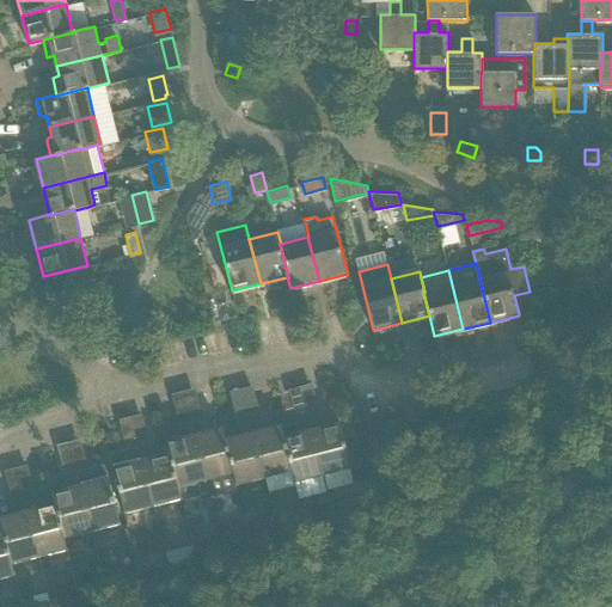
[(304,312),(319,310),(316,287),(299,289),(304,312)]
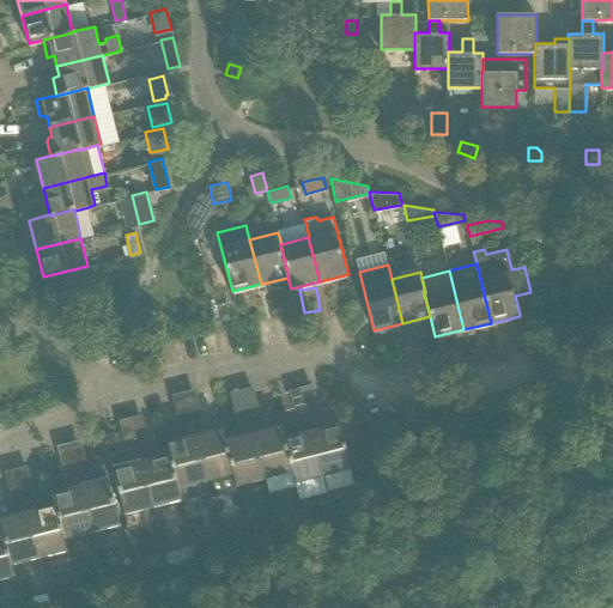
[(316,401),(305,403),(309,421),(321,418),(316,401)]
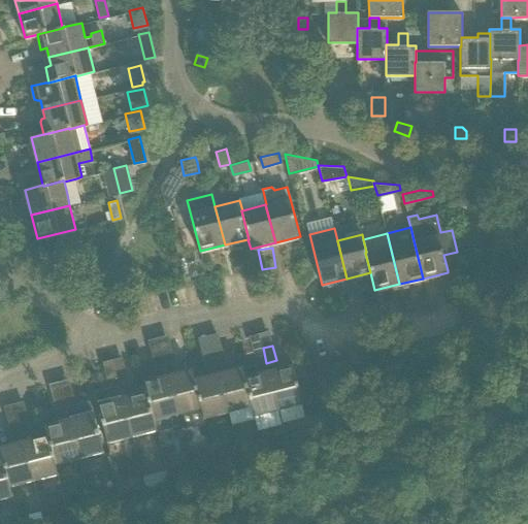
[(222,348),(212,350),(216,365),(226,362),(222,348)]
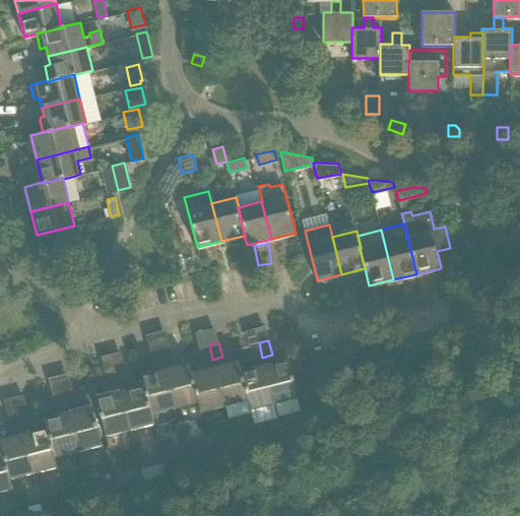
[(250,408),(274,403),(262,358),(259,342),(249,345),(255,367),(242,371),(248,399),(250,408)]
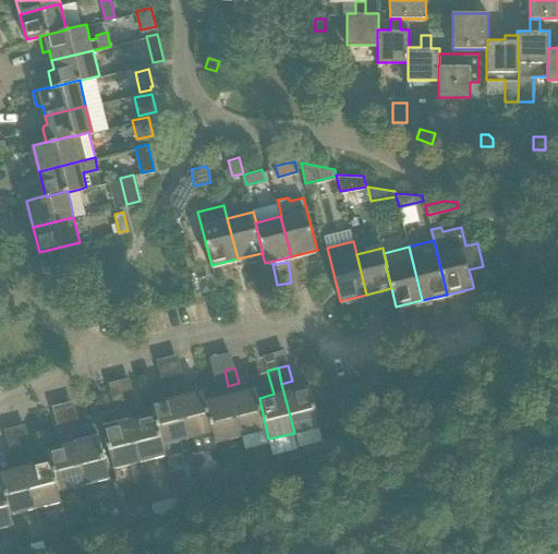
[(181,370),(171,373),(190,447),(191,452),(216,445),(215,441),(213,431),(205,400),(203,389),(187,394),(181,370)]
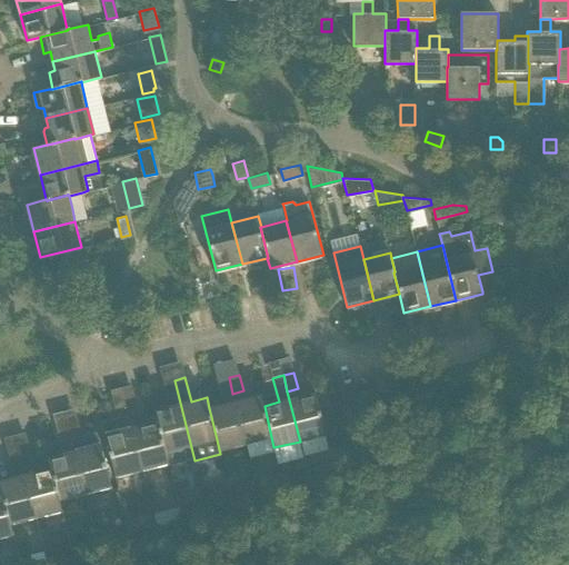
[(229,377),(218,380),(222,396),(232,394),(229,377)]
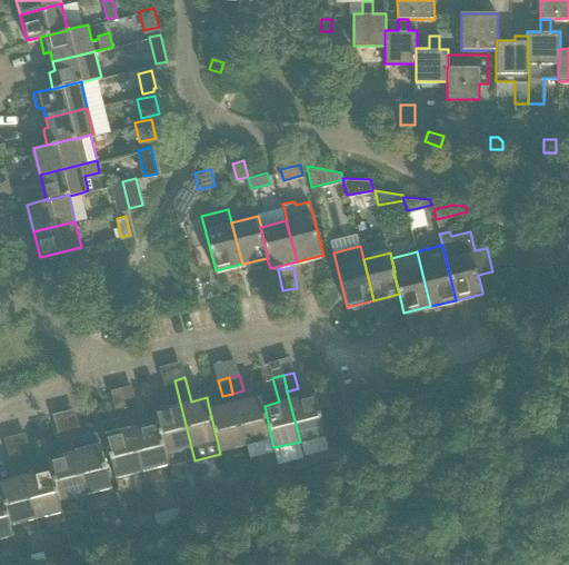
[(168,463),(193,456),(175,380),(163,383),(170,407),(155,410),(157,422),(166,453),(168,463)]
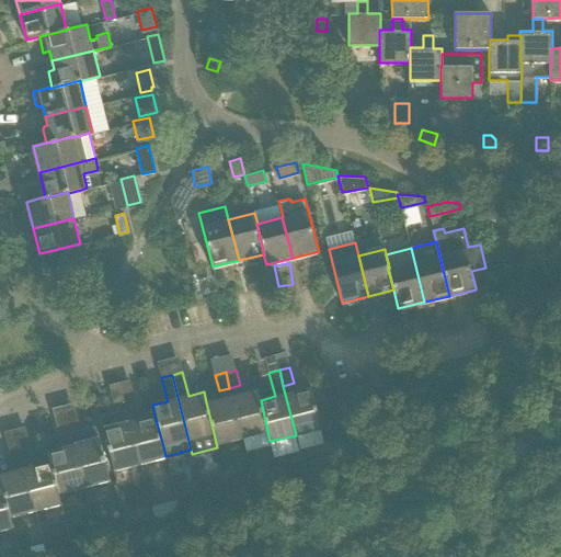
[(296,391),(294,383),(283,386),(296,435),(321,428),(311,387),(296,391)]
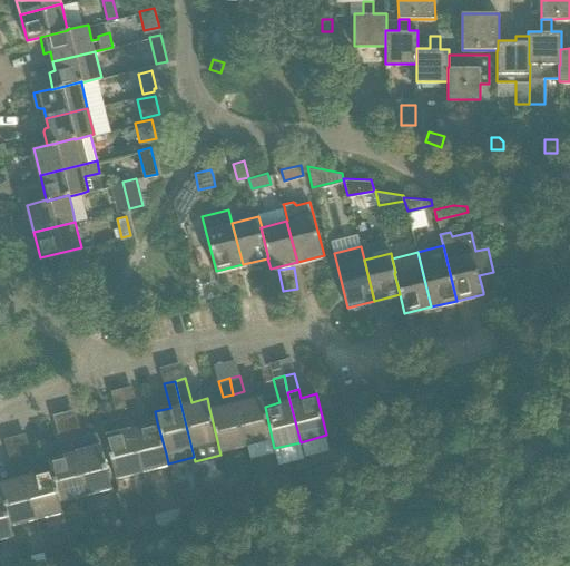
[(341,390),(328,393),(331,402),(343,399),(341,390)]
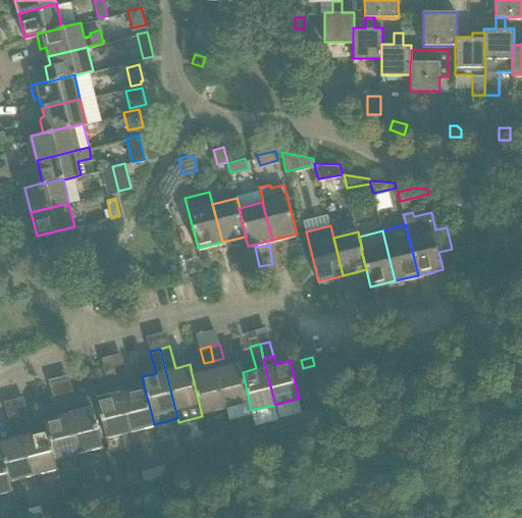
[(225,366),(223,358),(213,361),(225,407),(226,406),(229,418),(252,412),(251,410),(249,401),(243,372),(240,362),(225,366)]
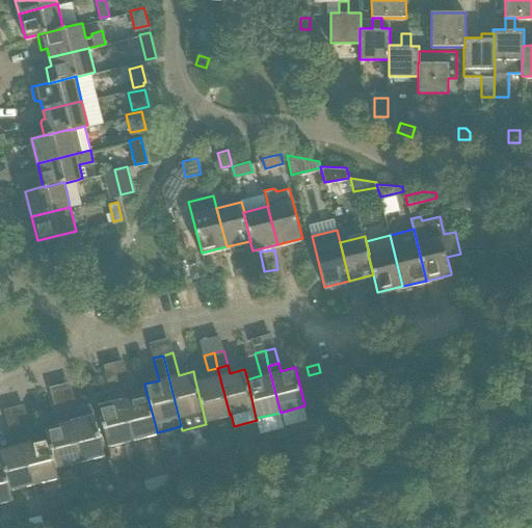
[(205,420),(230,415),(217,368),(208,370),(210,378),(195,381),(203,411),(205,420)]
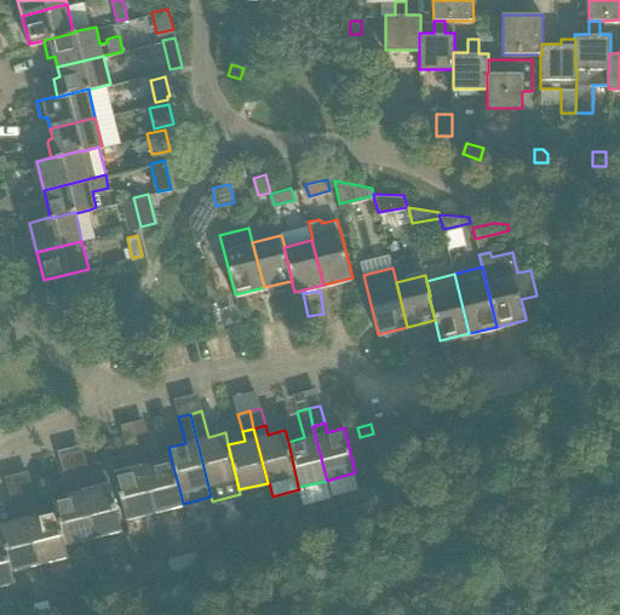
[(155,463),(148,437),(137,440),(155,511),(183,504),(181,493),(171,459),(155,463)]
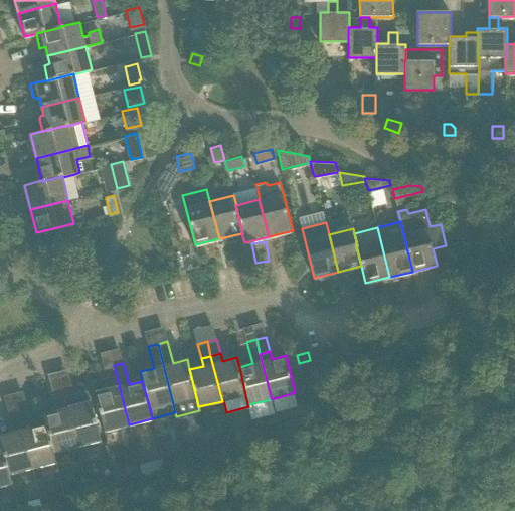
[(105,431),(129,424),(114,365),(104,367),(107,378),(93,382),(105,431)]
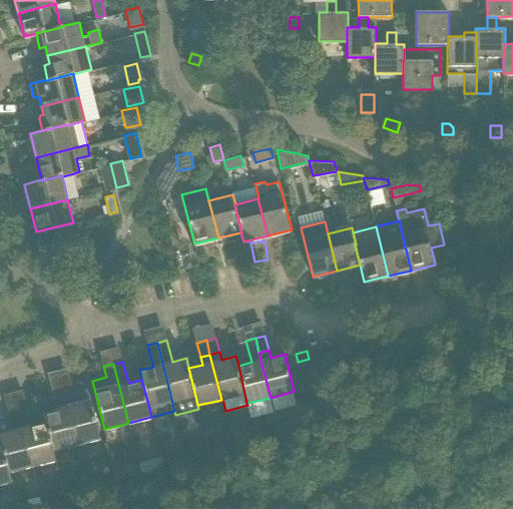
[(74,393),(71,383),(61,385),(65,399),(76,444),(100,438),(88,389),(74,393)]
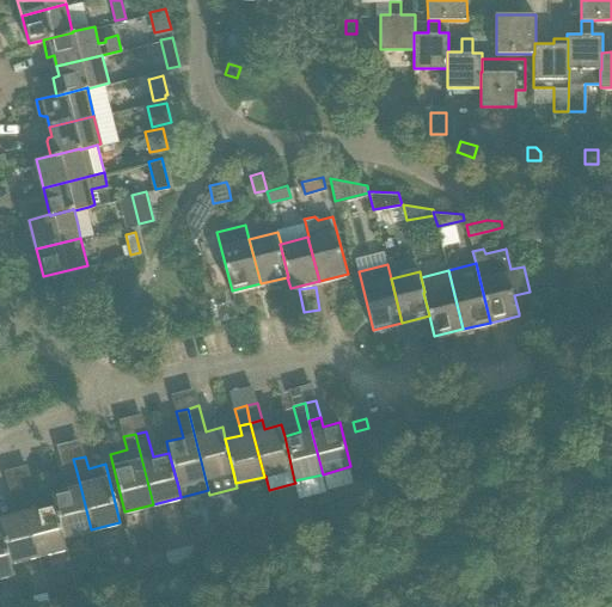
[(73,459),(62,461),(66,479),(78,476),(73,459)]
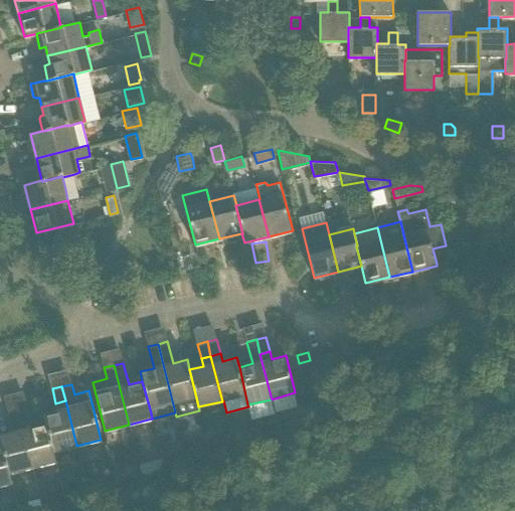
[(76,446),(65,400),(55,403),(57,410),(43,414),(46,423),(53,452),(54,452),(76,446)]
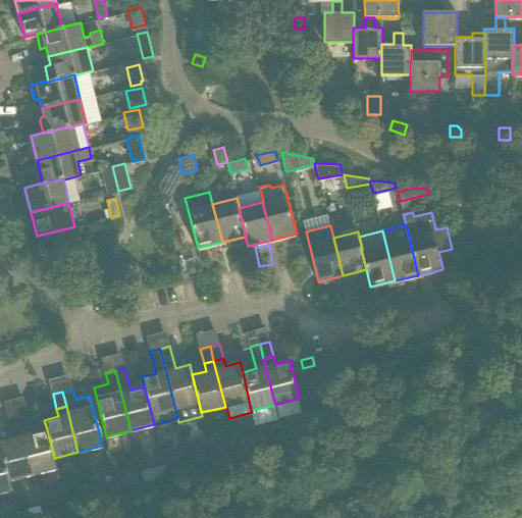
[(33,433),(28,411),(17,413),(21,428),(33,474),(57,468),(55,458),(54,458),(47,429),(33,433)]
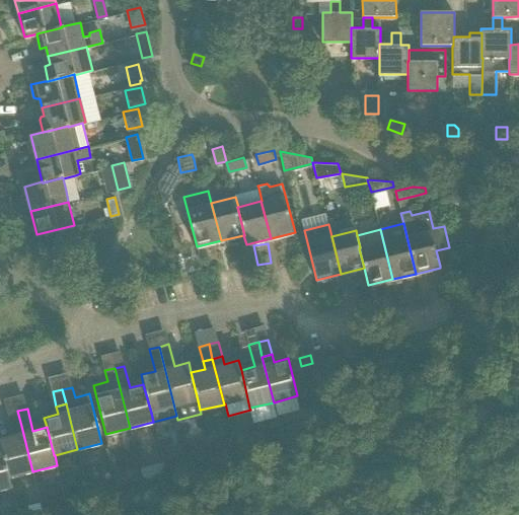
[(17,411),(8,414),(11,428),(21,426),(17,411)]
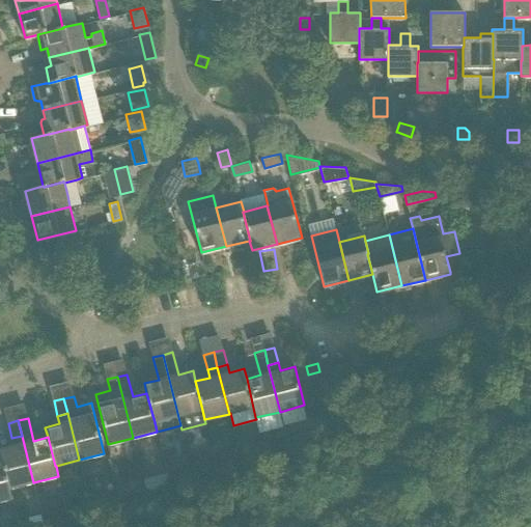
[(9,488),(33,482),(22,436),(11,438),(14,446),(0,448),(0,452),(1,460),(9,488)]
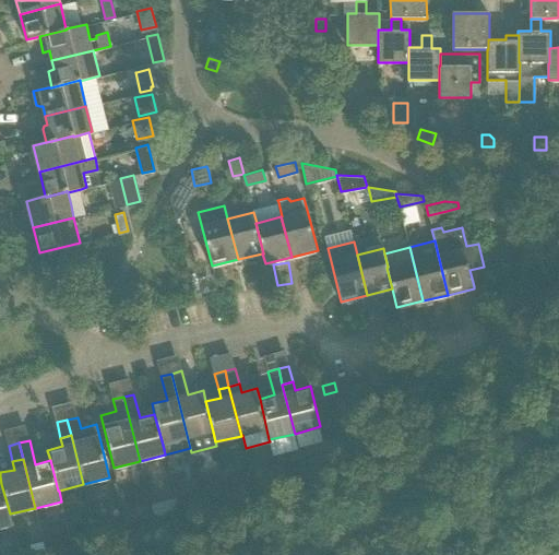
[(0,484),(0,527),(12,524),(10,514),(1,484),(0,484)]
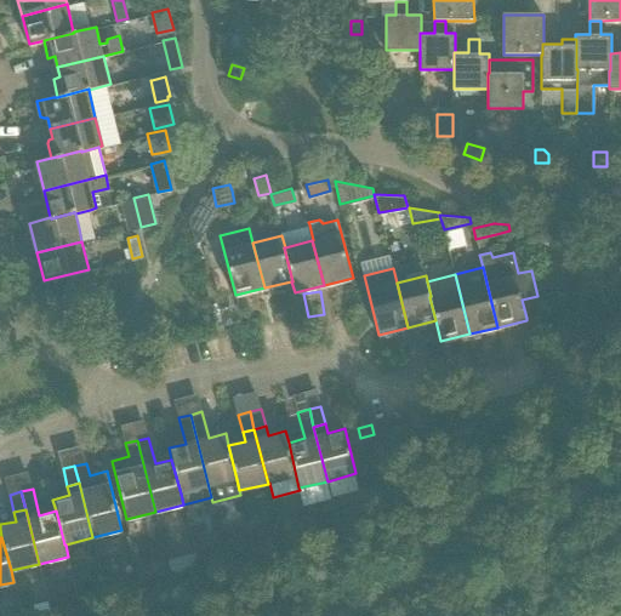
[(223,542),(211,545),(214,557),(226,554),(223,542)]
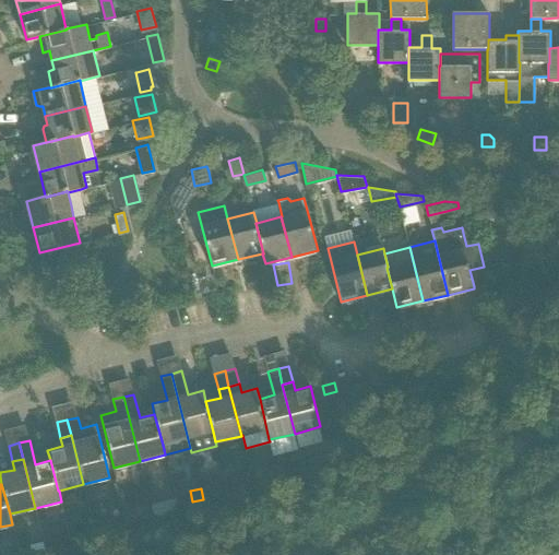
[(176,496),(167,498),(170,511),(179,509),(176,496)]
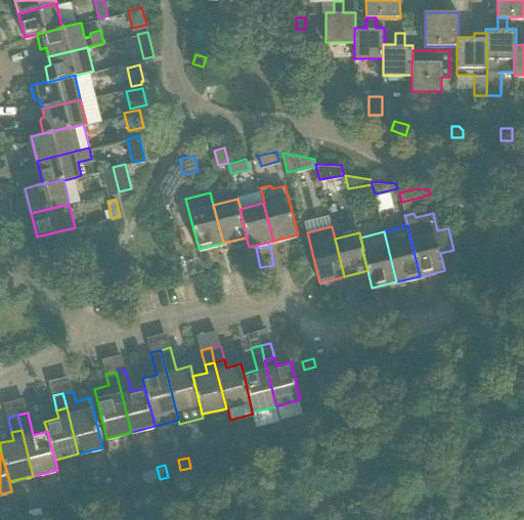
[(126,476),(115,479),(118,492),(130,489),(126,476)]
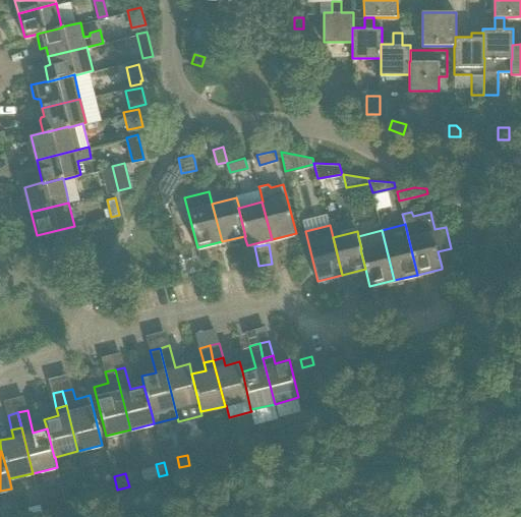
[(36,478),(25,480),(30,504),(41,502),(36,478)]
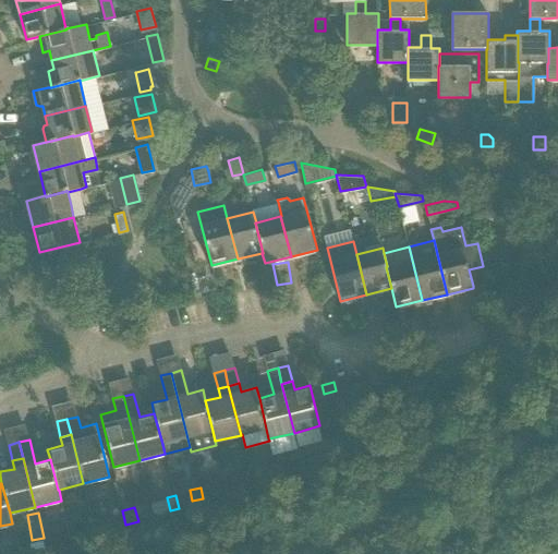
[(120,519),(111,521),(114,536),(123,533),(121,522),(120,519)]
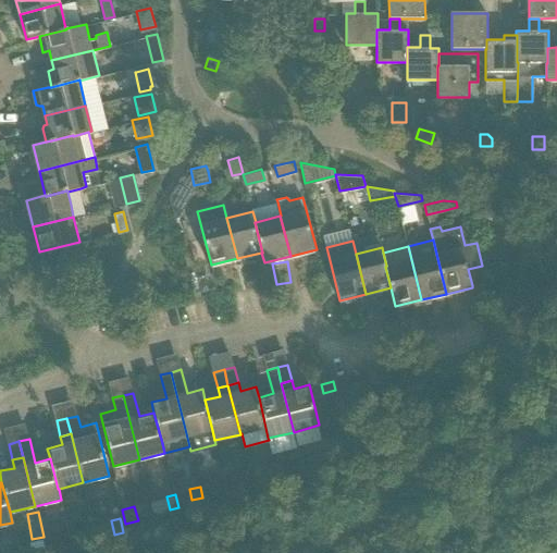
[(45,552),(42,539),(31,542),(33,552),(45,552)]
